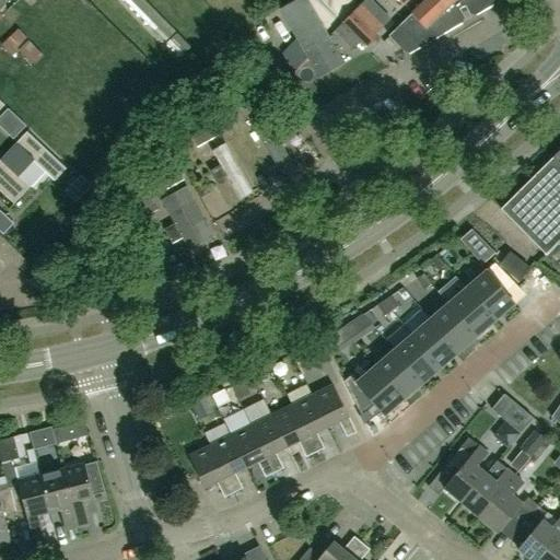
[(140,0),(128,0),(167,38),(173,33),(140,0)]
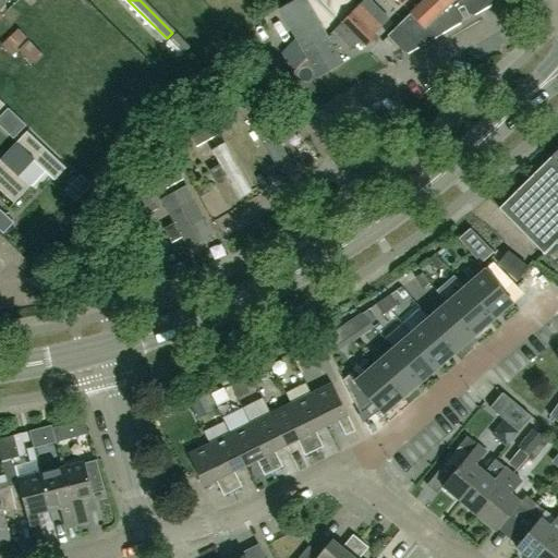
[(142,0),(161,21),(166,16),(157,8),(162,3),(159,0),(142,0)]
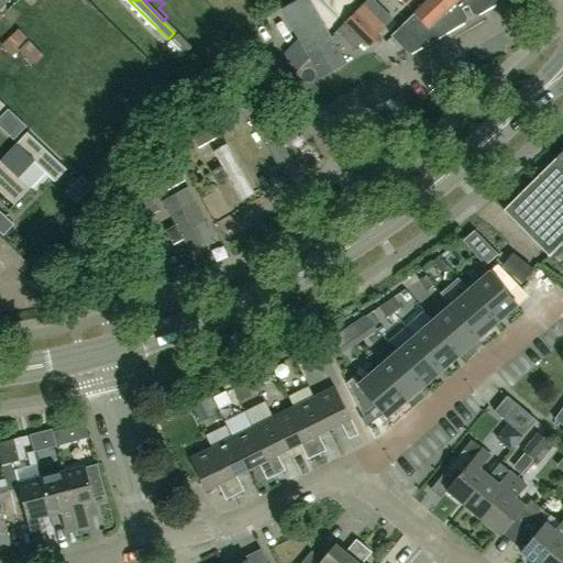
[(307,0),(298,0),(282,10),(290,25),(298,40),(284,54),(295,73),(309,58),(321,78),(344,64),(315,12),(307,0)]
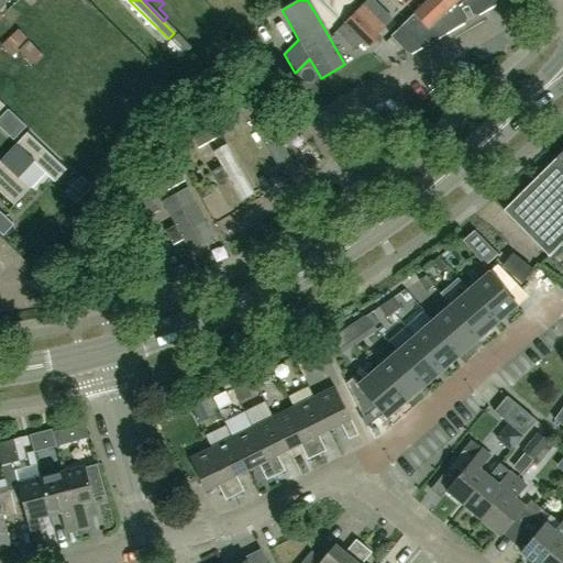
[(428,0),(415,13),(390,37),(407,54),(411,55),(465,24),(466,19),(462,10),(467,7),(472,15),(478,17),(495,7),(496,1),(494,0),(428,0)]
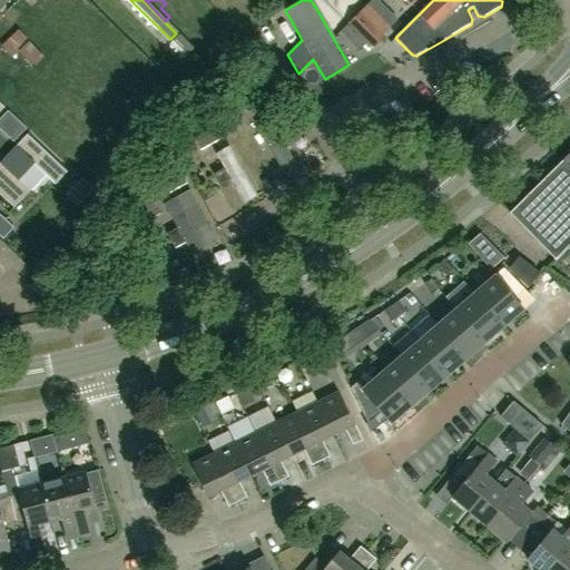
[(404,0),(410,6),(411,3),(415,9),(420,13),(433,0),(404,0)]
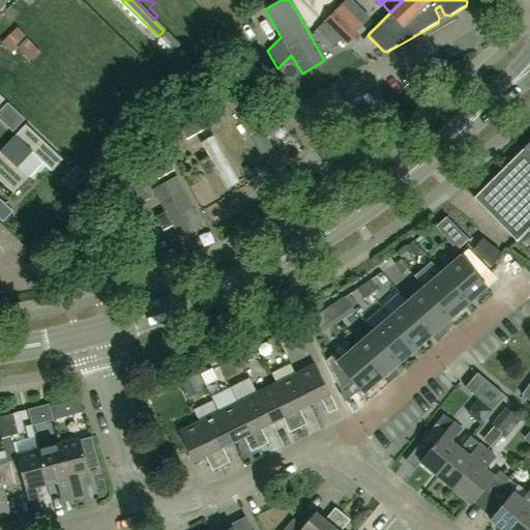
[(334,10),(324,22),(348,46),(359,35),(334,10)]
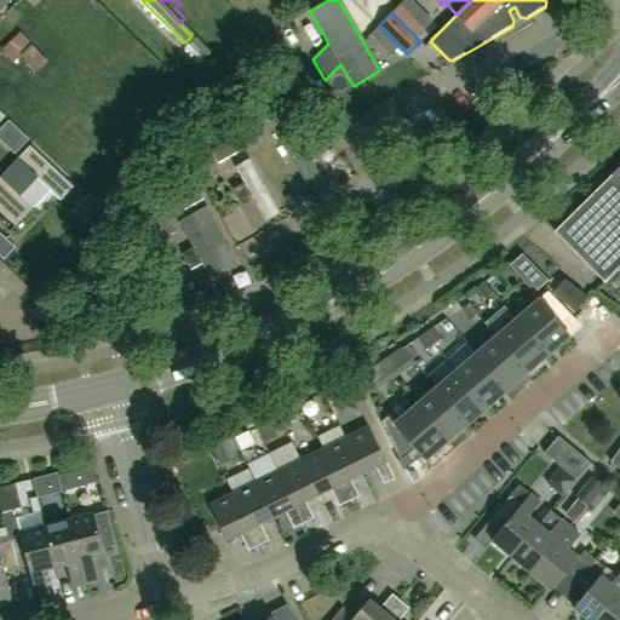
[(49,63),(19,33),(1,50),(13,63),(21,57),(36,74),(49,63)]
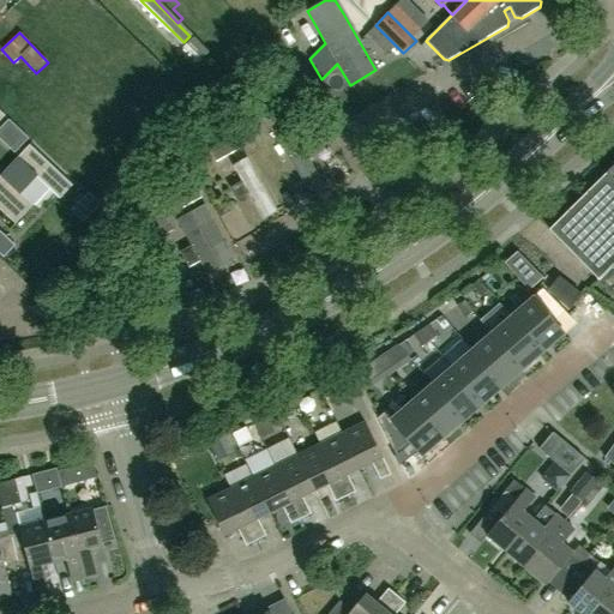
[(260,119),(286,106),(281,96),(256,109),(260,119)]
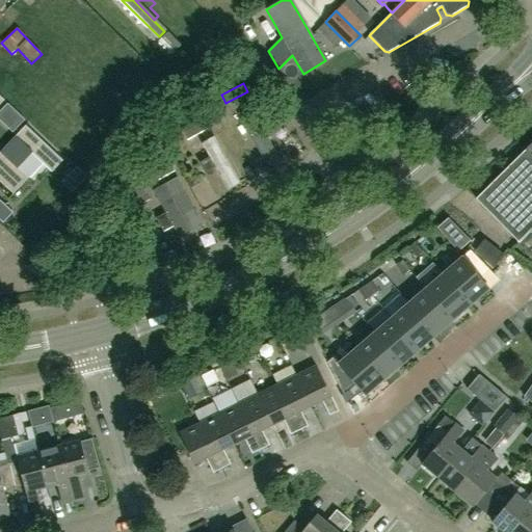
[(7,104),(0,110),(0,118),(12,131),(24,120),(7,104)]
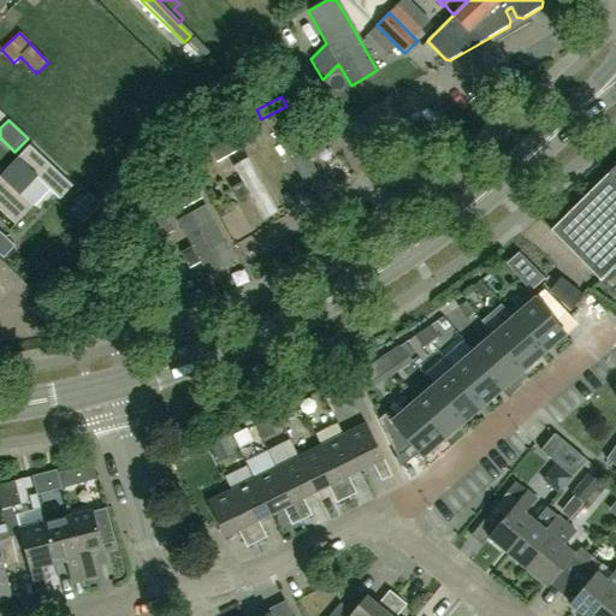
[(284,148),(303,183),(319,176),(292,129),(278,137),(284,148)]
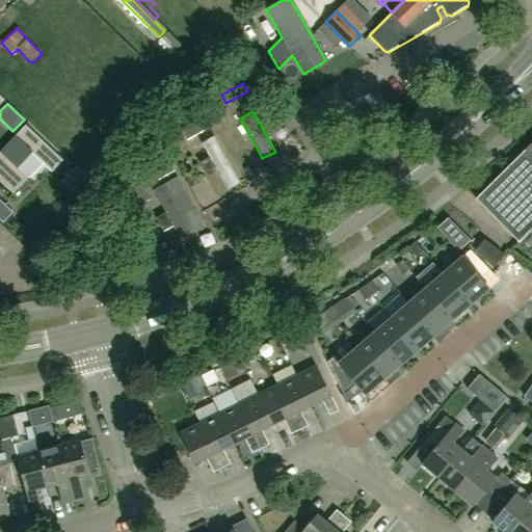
[(206,118),(184,132),(187,139),(187,141),(188,141),(213,128),(206,118)]
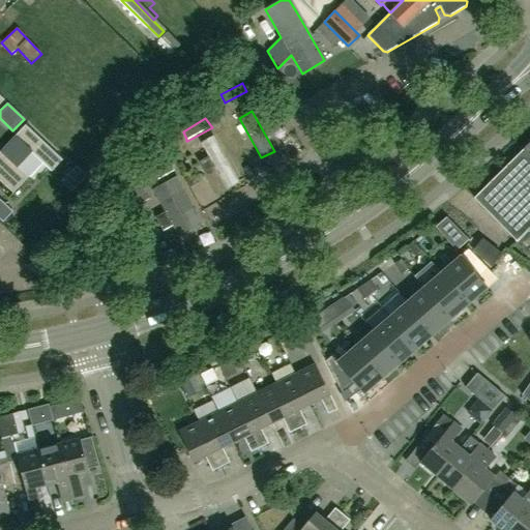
[(8,143),(0,151),(0,181),(12,194),(20,185),(28,177),(23,172),(17,167),(23,159),(30,152),(40,163),(51,172),(61,160),(43,143),(25,125),(18,134),(8,143)]
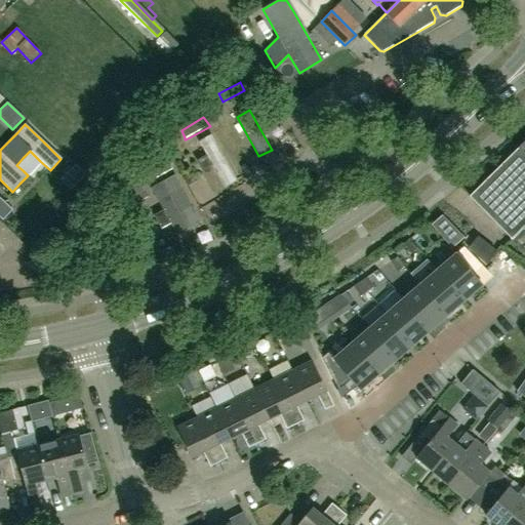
[(197,161),(204,173),(213,168),(225,188),(237,180),(211,135),(199,143),(206,156),(197,161)]
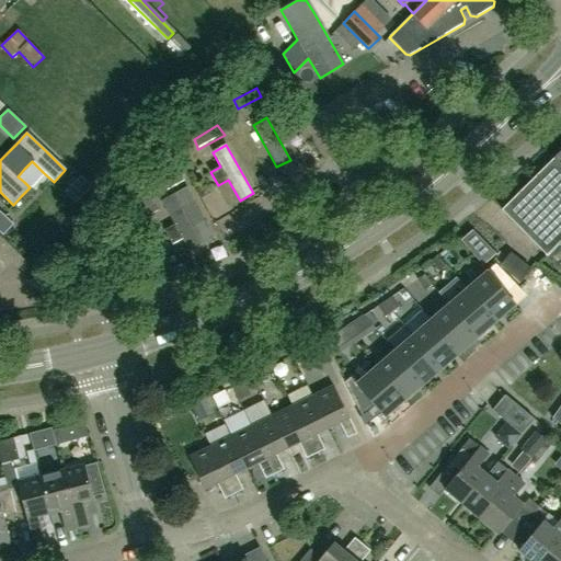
[(560,272),(560,149),(501,210),(547,255),(546,256),(560,272)]
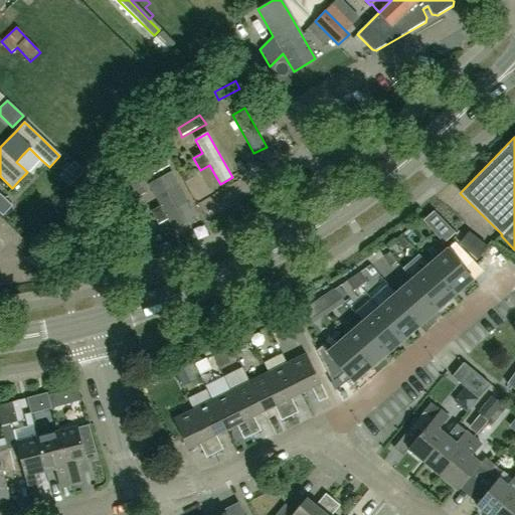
[(163,158),(143,170),(148,178),(168,166),(163,158)]
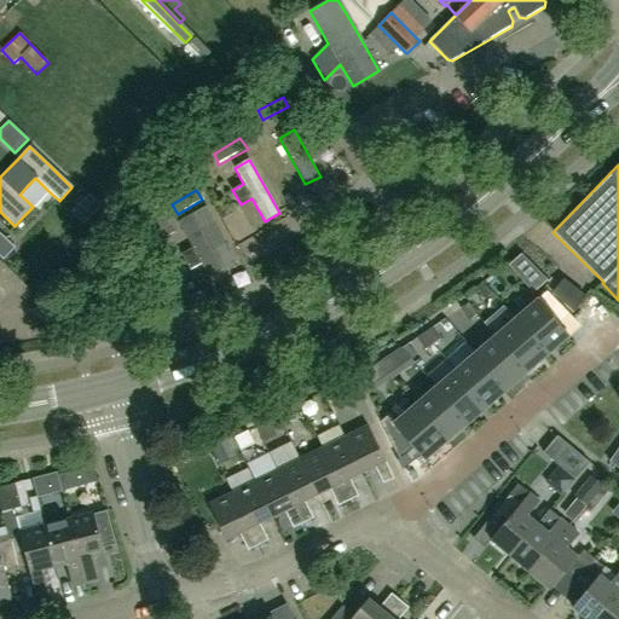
[(90,196),(73,214),(84,224),(100,207),(90,196)]
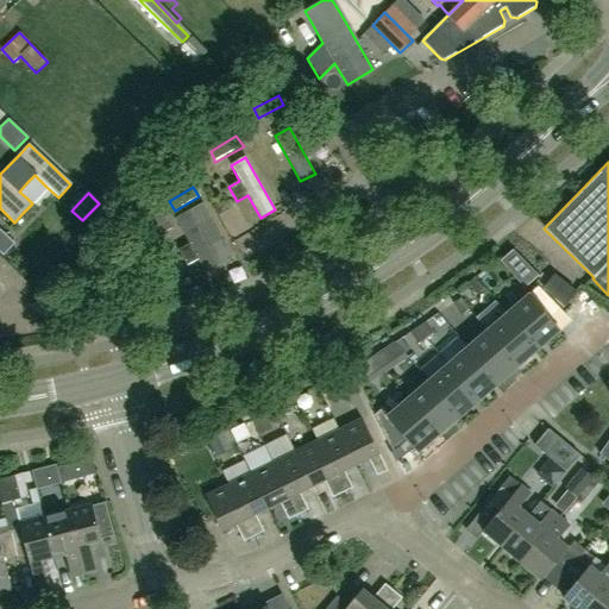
[(158,203),(144,212),(159,237),(173,228),(158,203)]
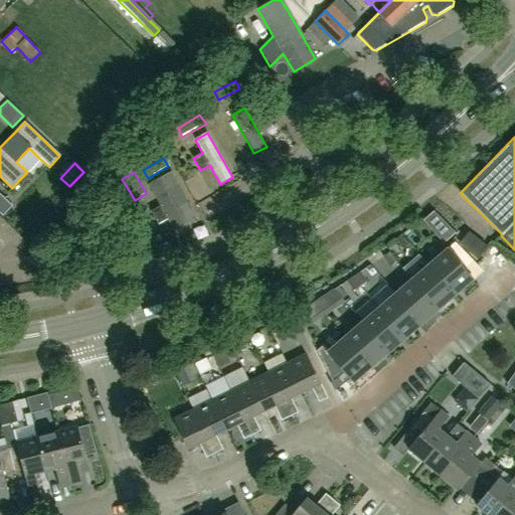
[(167,218),(173,228),(196,216),(171,172),(149,185),(161,206),(152,211),(159,223),(167,218)]
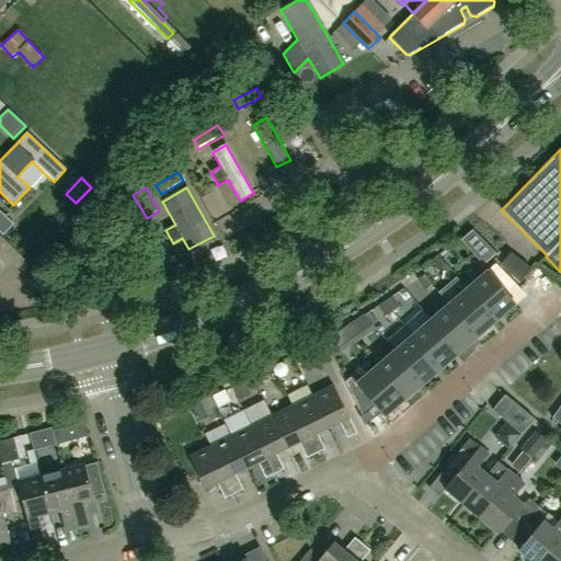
[(12,225),(0,213),(0,233),(1,236),(12,225)]
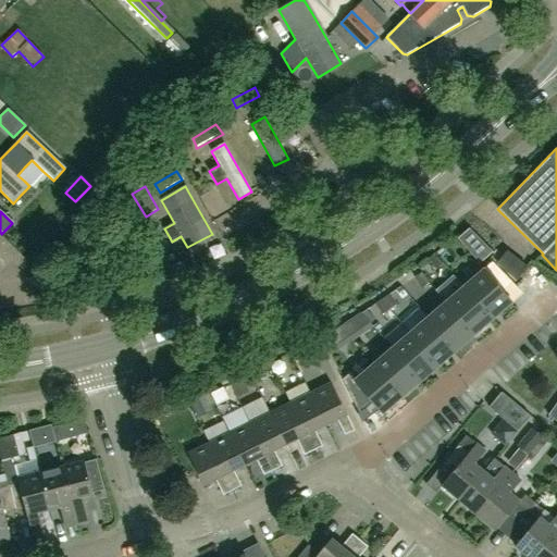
[(481,263),(492,252),(481,240),(470,252),(481,263)]
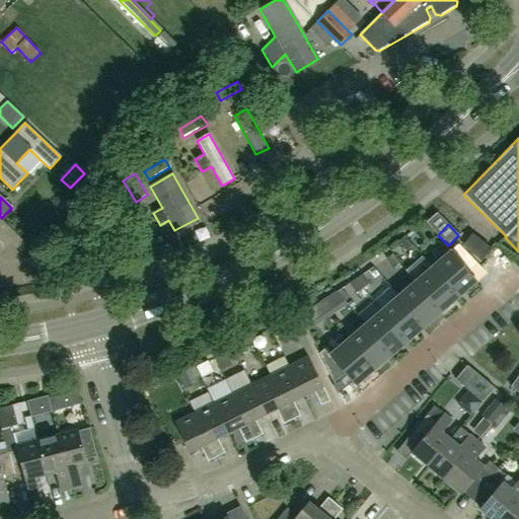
[(472,235),(463,246),(480,260),(490,248),(472,235)]
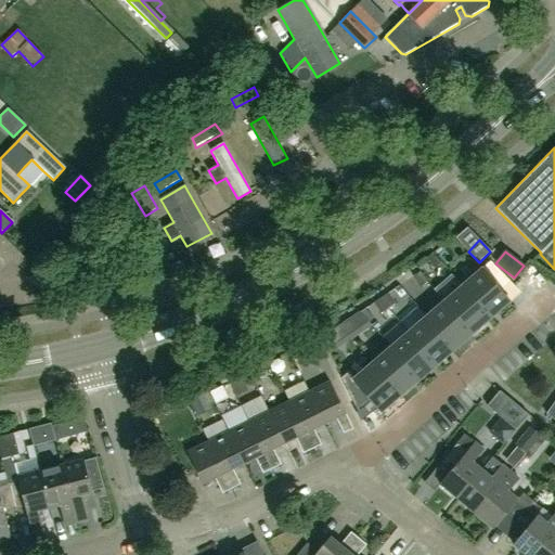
[(453,265),(444,254),(438,260),(447,270),(453,265)]
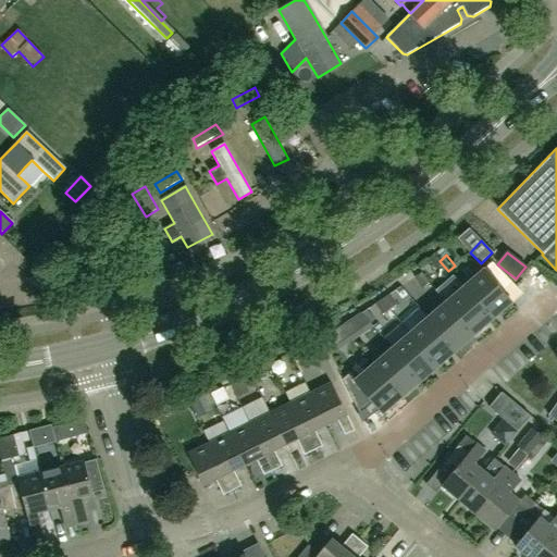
[(511,302),(483,270),(465,286),(493,319),(511,302)]
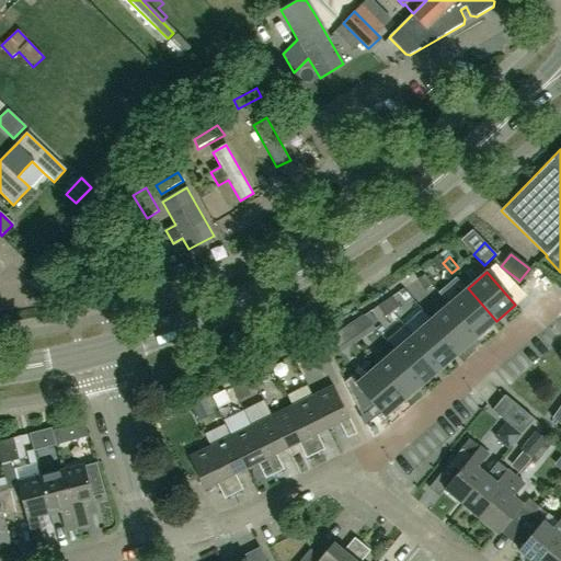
[(416,279),(424,290),(432,286),(424,275),(416,279)]
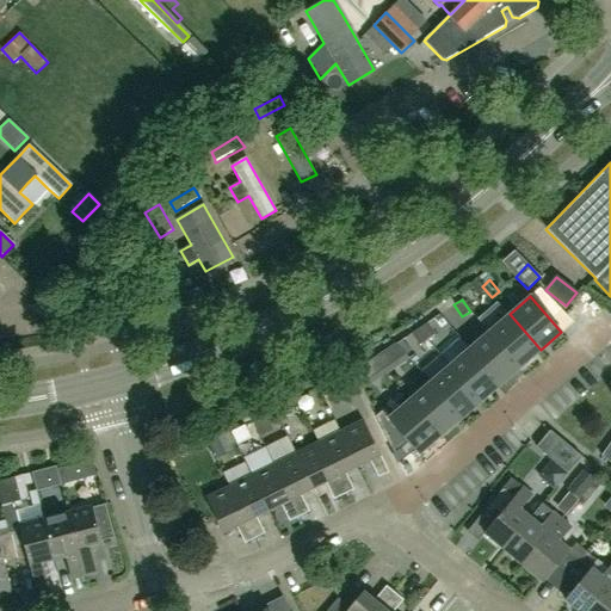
[(541,350),(510,314),(489,331),(520,368),(541,350)]
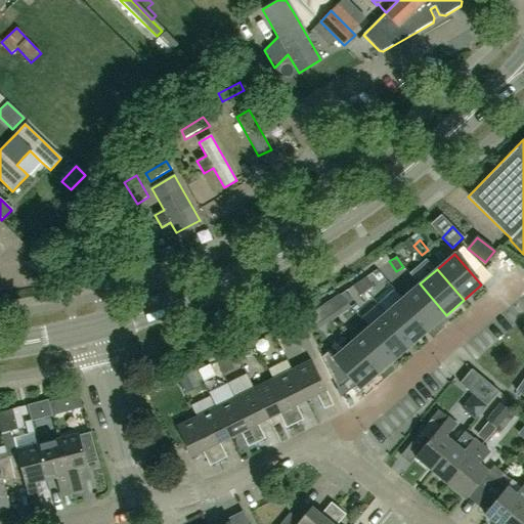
[(366,277),(359,281),(366,292),(373,288),(366,277)]
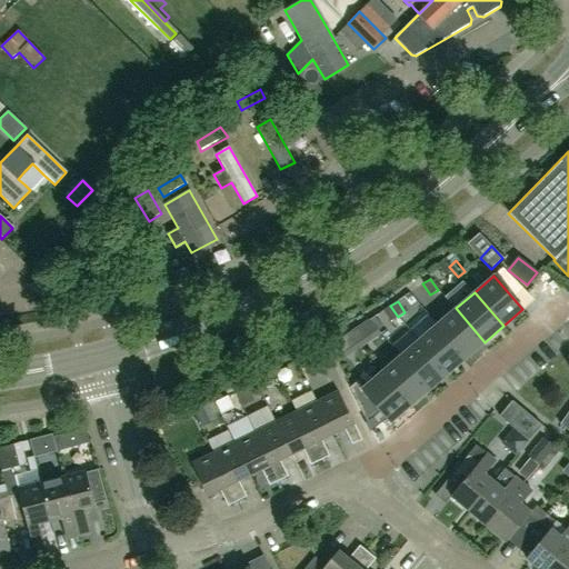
[(382,311),(390,322),(398,317),(390,306),(382,311)]
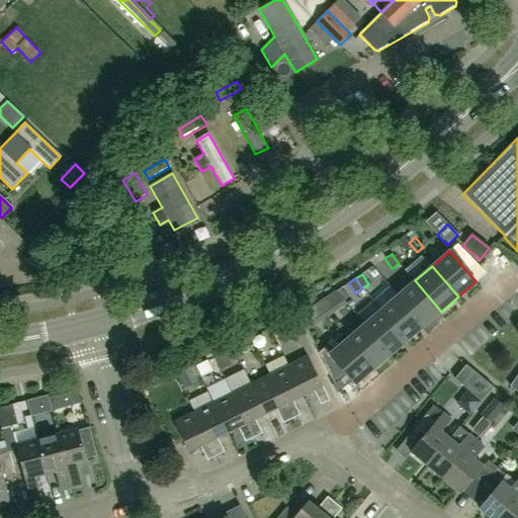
[(441,312),(415,280),(398,295),(424,327),(441,312)]
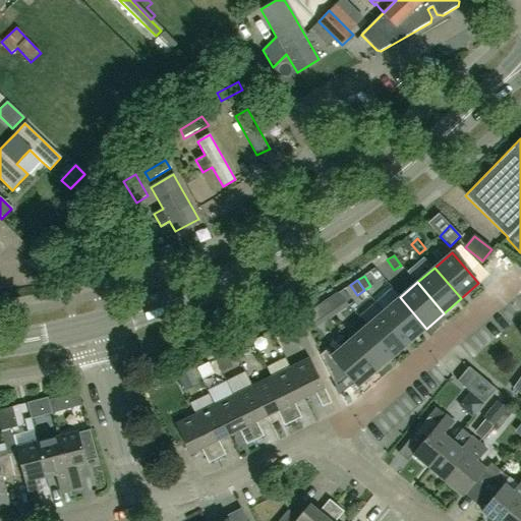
[(426,329),(400,297),(383,312),(409,343),(426,329)]
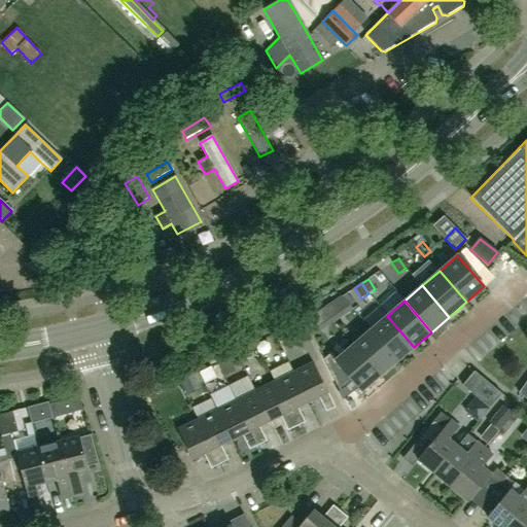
[(322,309),(334,322),(342,317),(330,303),(323,308),(322,309)]
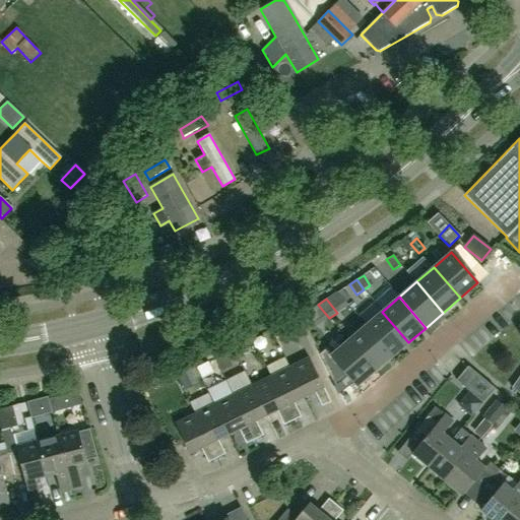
[(309,332),(329,318),(318,305),(313,308),(302,316),(301,316),(309,332)]
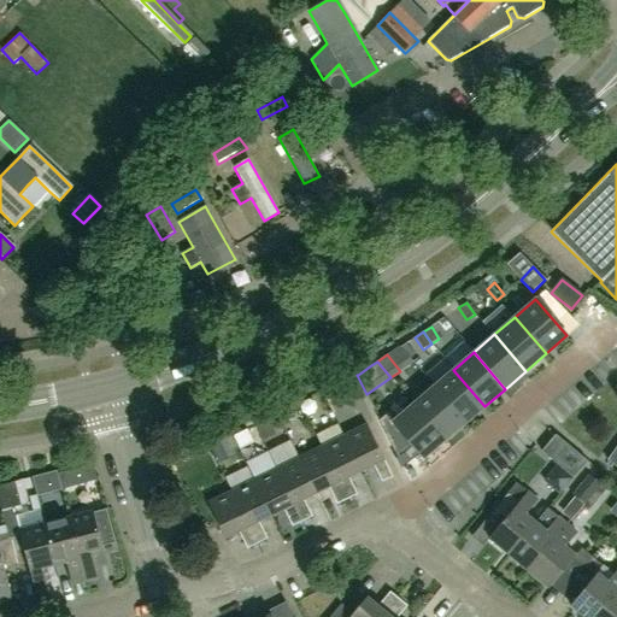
[(485,406),(453,370),(433,387),(464,424),(485,406)]
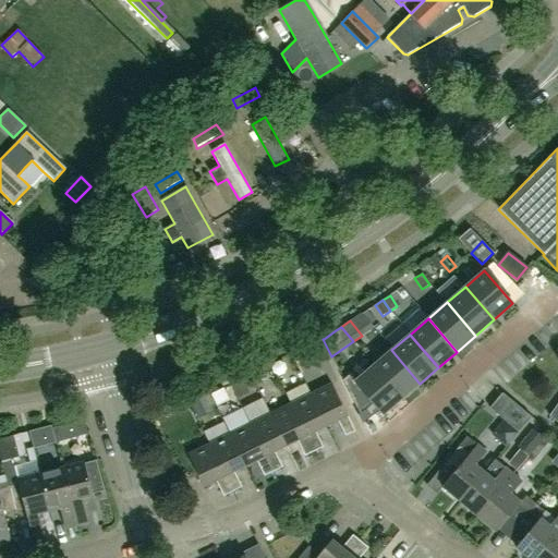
[(420,384),(391,350),(373,366),(401,400),(420,384)]
